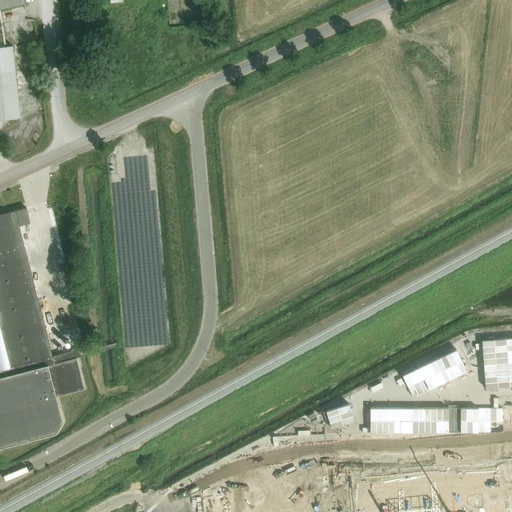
[(0,0),(0,9),(24,5),(23,0),(0,0)]
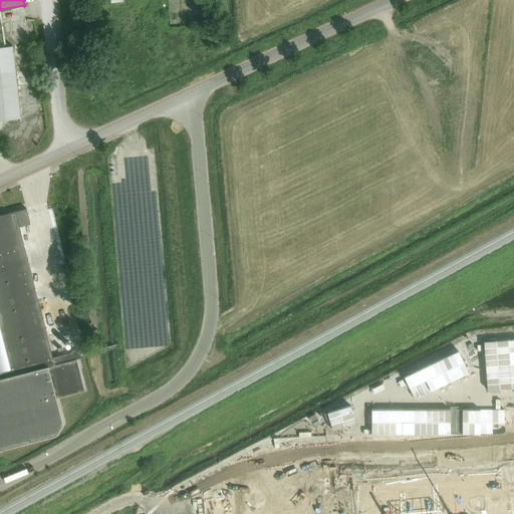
[(0,120),(20,118),(12,46),(0,46),(0,120)]
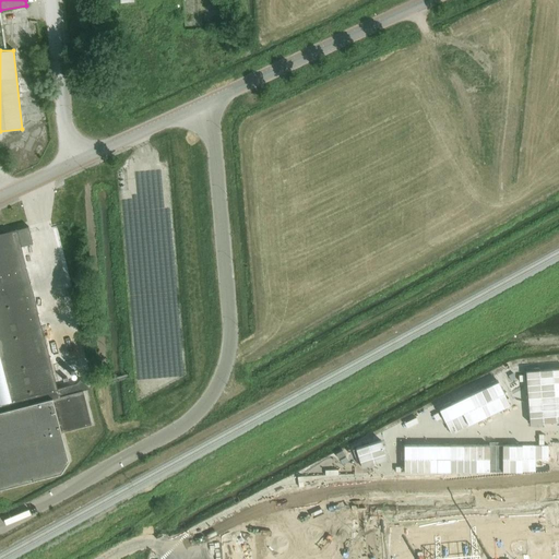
[(0,488),(61,473),(69,461),(61,432),(92,424),(85,400),(83,390),(72,393),(70,385),(58,389),(49,357),(36,305),(21,246),(33,244),(28,226),(7,232),(6,228),(2,229),(3,233),(0,233),(0,488)]
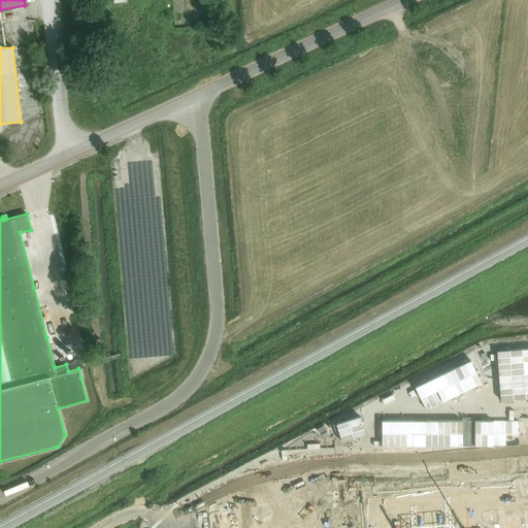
[(54,255),(64,253),(61,234),(51,235),(54,255)]
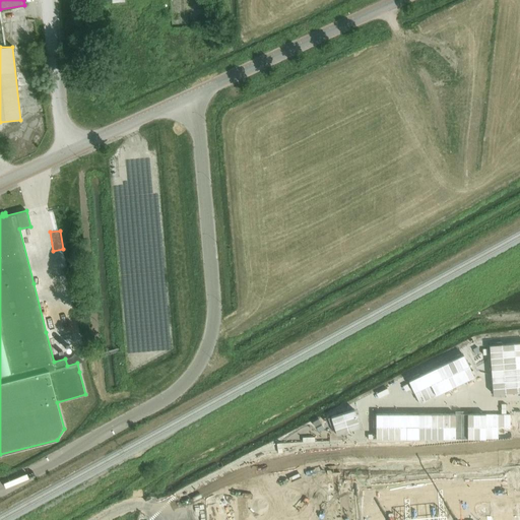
[(519,519),(519,476),(519,469),(351,484),(353,519),(519,519)]
